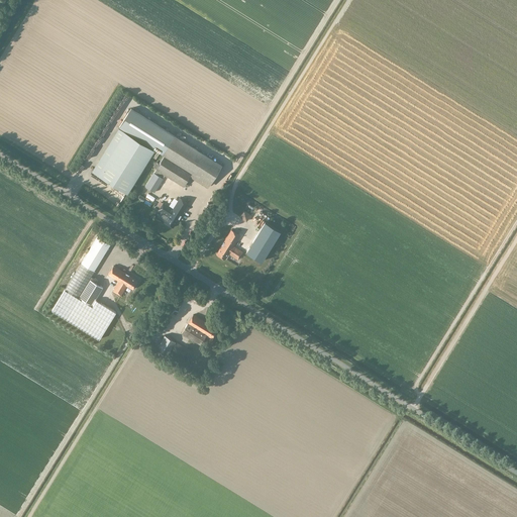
[(105,164),(98,175),(127,193),(134,182),(133,181),(150,154),(156,158),(160,151),(162,153),(165,156),(160,164),(157,162),(153,167),(157,169),(156,170),(144,186),(154,192),(165,175),(184,187),(190,176),(207,187),(210,183),(212,180),(214,181),(219,173),(217,172),(221,165),(174,135),(130,109),(118,128),(125,132),(105,164)]
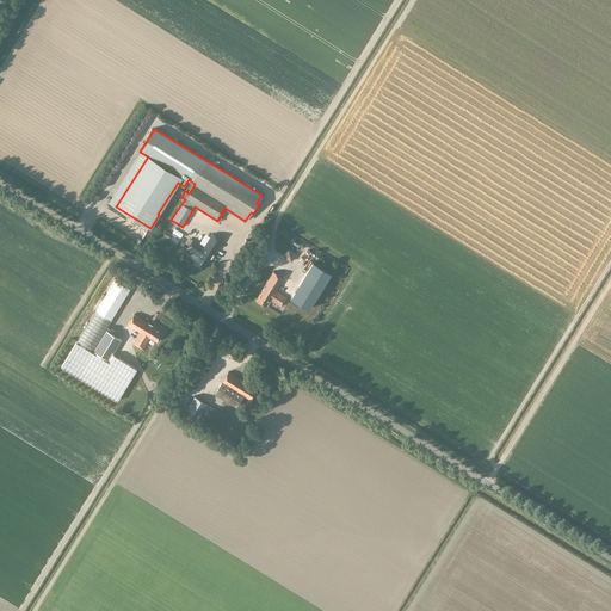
[(222,226),(232,217),(227,213),(217,221),(222,226)]
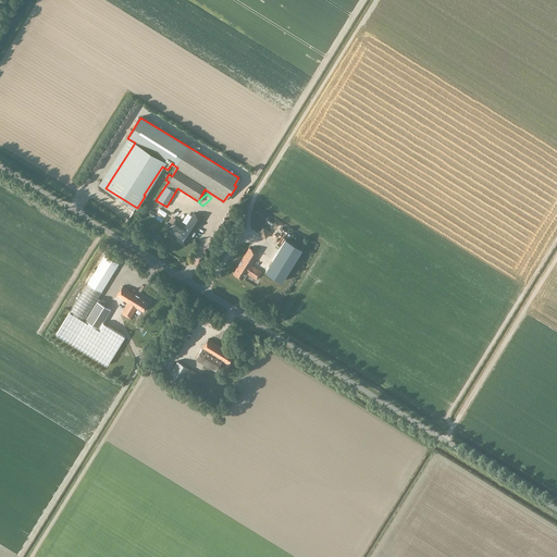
[(173,234),(178,237),(177,239),(187,245),(203,219),(194,213),(186,225),(176,218),(171,226),(176,230),(173,234)]
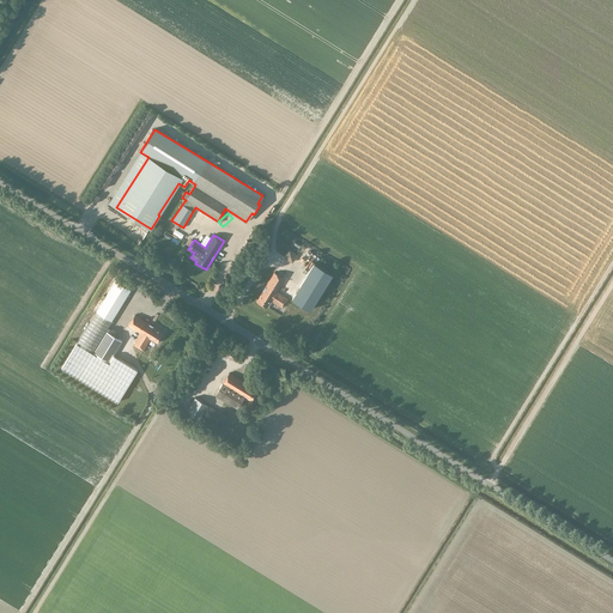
[(293,263),(296,256),(286,253),(284,261),(293,263)]
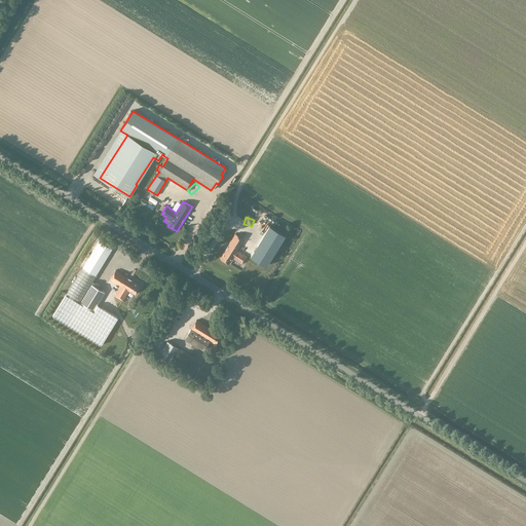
[(285,234),(269,225),(251,256),(266,266),(285,234)]
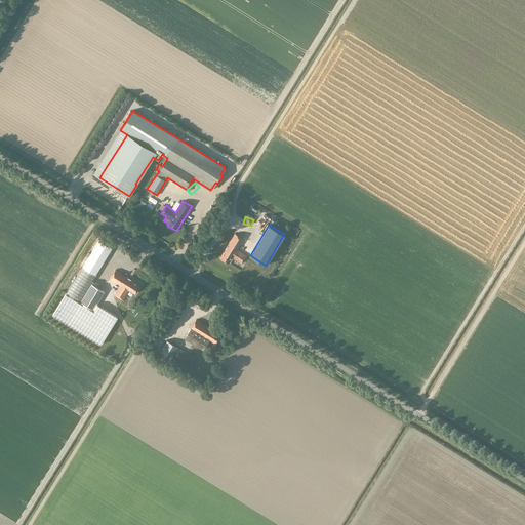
[(253,244),(257,231),(250,228),(249,233),(250,234),(249,237),(251,237),(249,242),(253,244)]
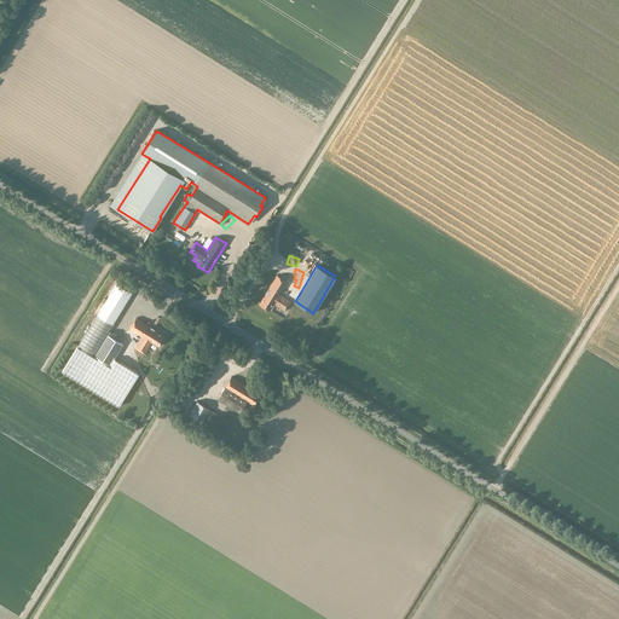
[(285,311),(291,301),(279,294),(288,282),(277,276),(268,289),(259,305),(270,311),(271,311),(275,305),(285,311)]
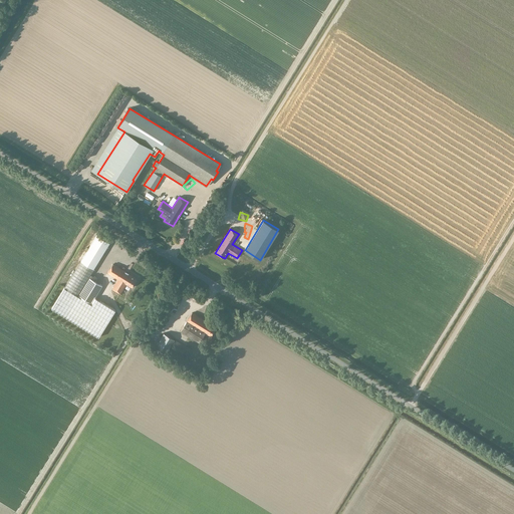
[(77,295),(109,243),(96,235),(80,261),(64,287),(77,295)]
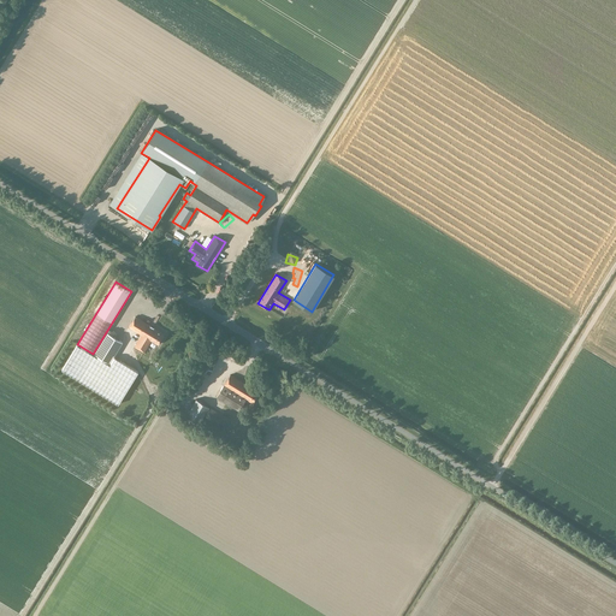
[(158,344),(164,335),(135,317),(129,326),(142,335),(135,347),(143,351),(150,341),(158,344)]
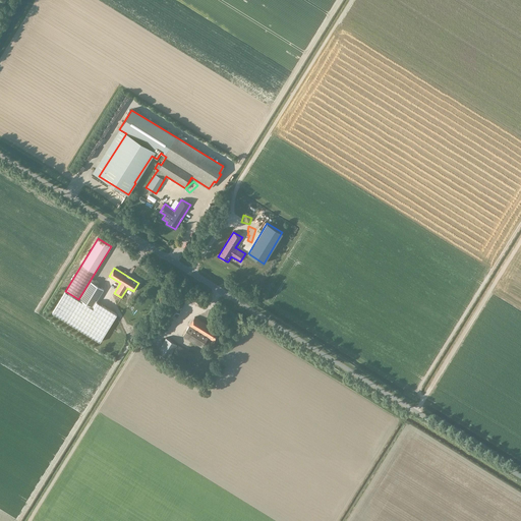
[(91,281),(79,299),(92,307),(96,301),(103,289),(91,281)]
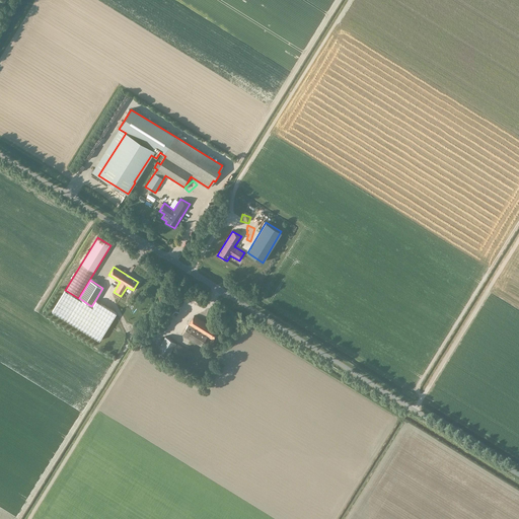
[(79,298),(78,298),(65,290),(52,311),(99,341),(116,313),(95,300),(91,306),(79,298)]
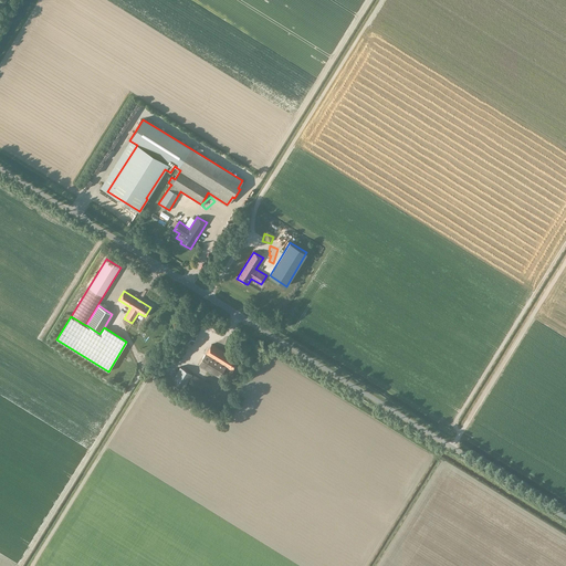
[(192,344),(197,336),(189,331),(184,338),(192,344)]
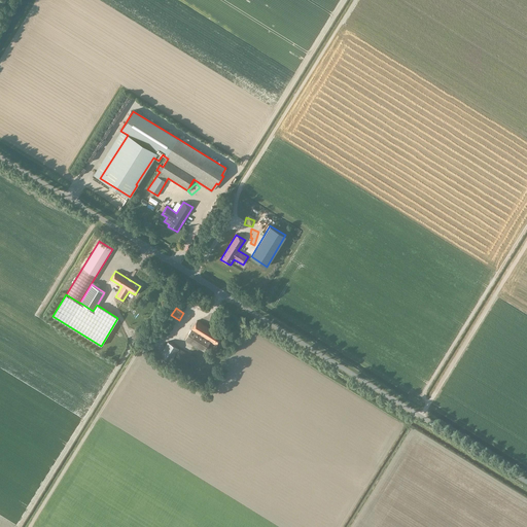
[(185,340),(196,346),(204,351),(210,341),(216,345),(221,336),(197,320),(185,340)]
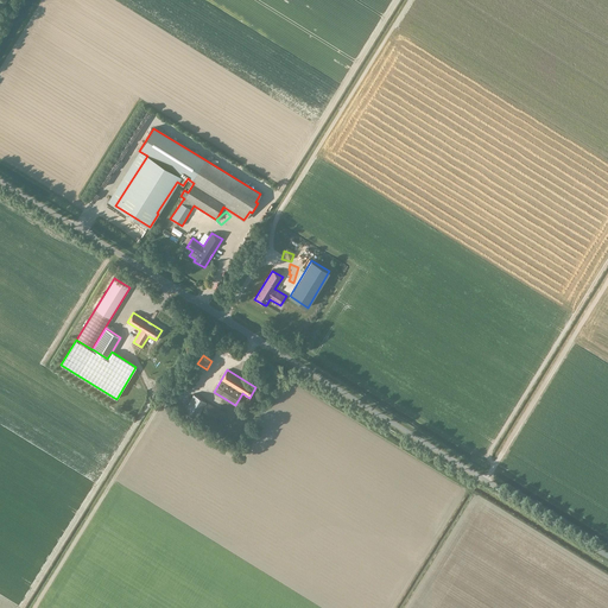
[(192,393),(183,410),(196,418),(206,401),(192,393)]
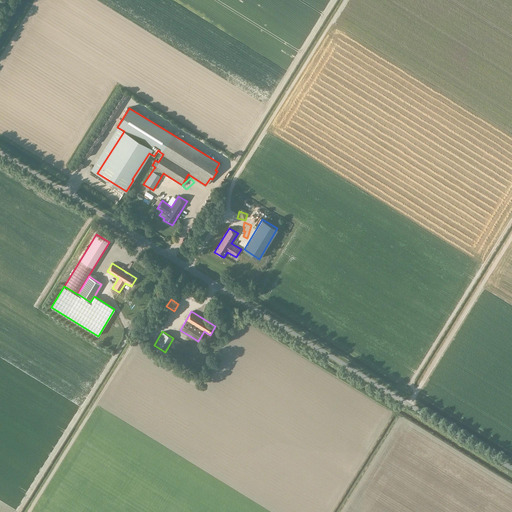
[(187,356),(191,349),(174,338),(170,345),(187,356)]
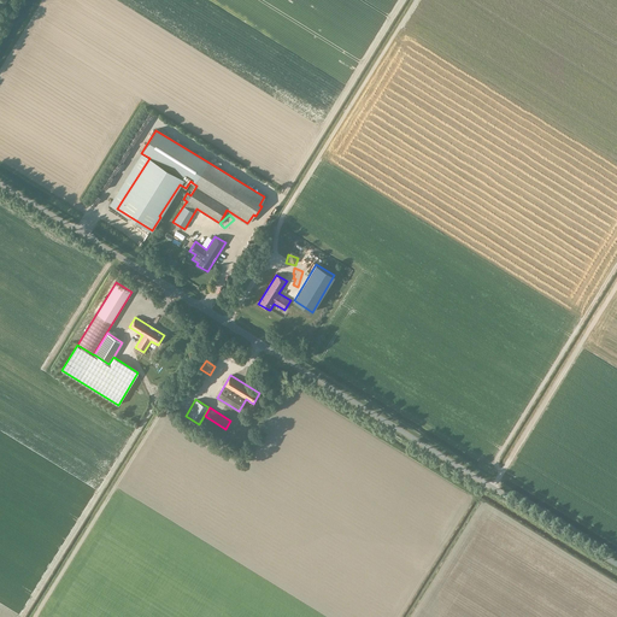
All buildings are outlined.
